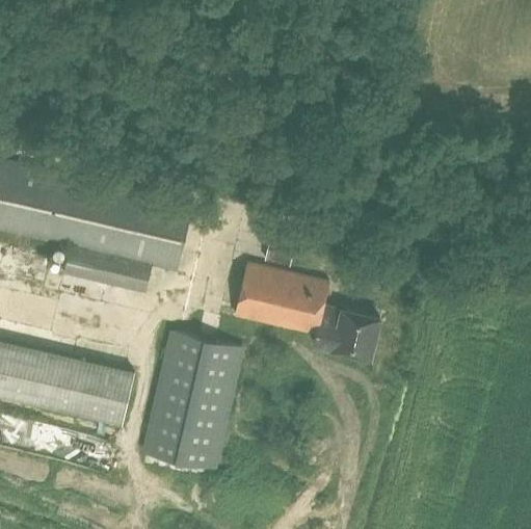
[(192,206),(173,201),(173,199),(0,158),(0,230),(72,247),(65,276),(125,290),(125,289),(145,293),(152,266),(177,272),(192,206)]
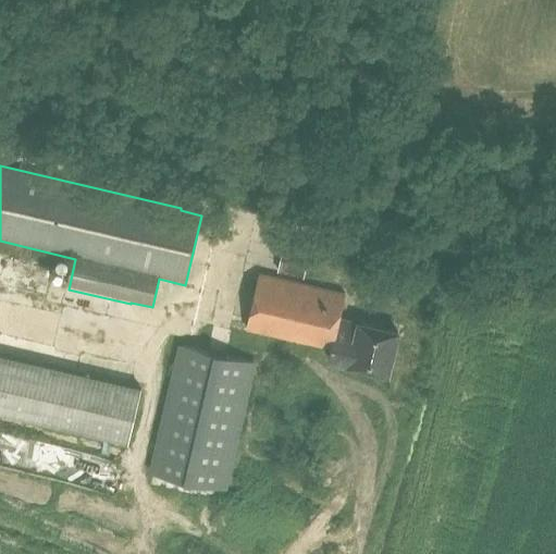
[(305,280),(311,251),(285,246),(280,273),(305,280)]
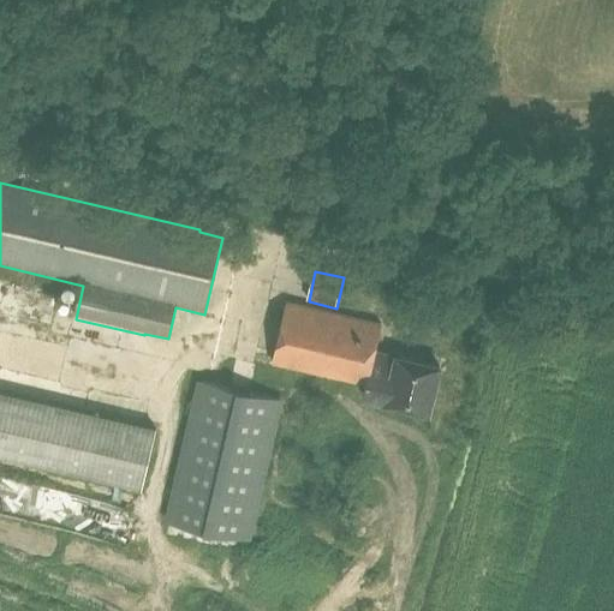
[(429,413),(440,366),(398,357),(395,367),(374,363),(382,325),(288,304),(274,364),(367,385),(364,397),(388,402),(387,403),(429,413)]
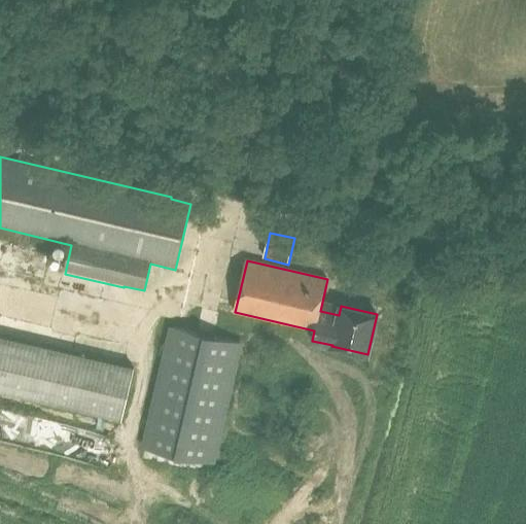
[(242,346),(169,329),(141,451),(214,467),(242,346)]
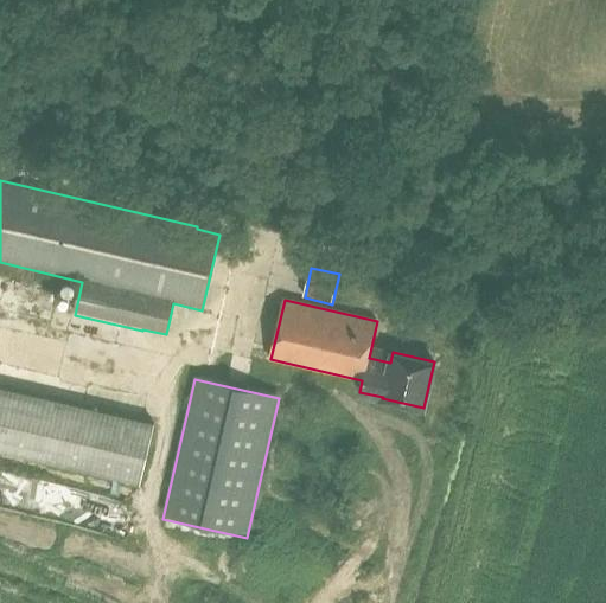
[(0,449),(141,483),(155,425),(0,387),(0,449)]
